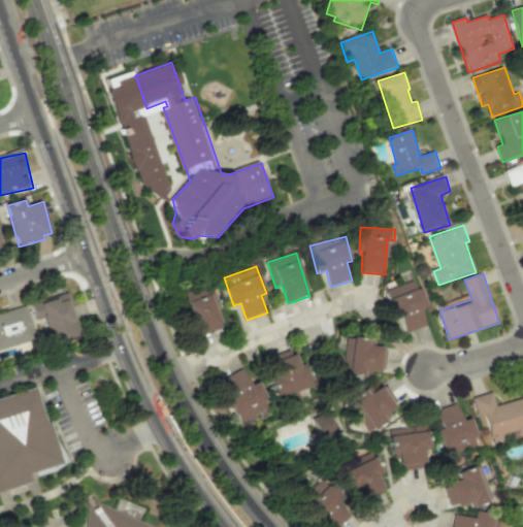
[(387,291),(394,321),(401,319),(405,333),(428,327),(423,307),(426,306),(419,282),(387,291)]
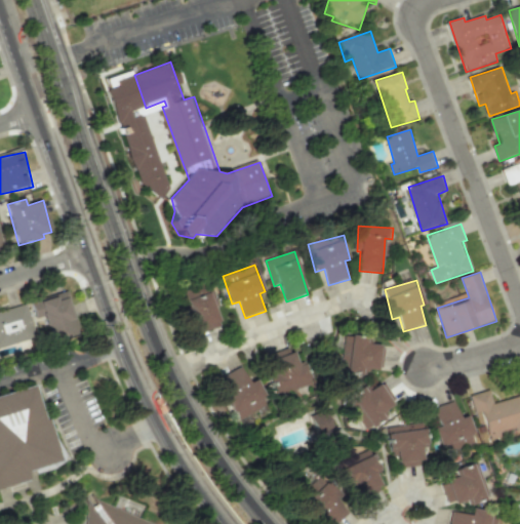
[(199,330),(223,322),(210,288),(187,296),(199,330)]
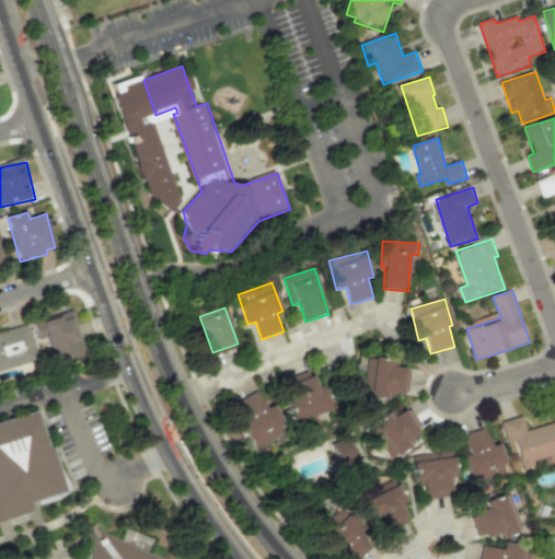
[(87,357),(77,313),(35,323),(39,340),(48,339),(50,350),(55,349),(58,363),(87,357)]
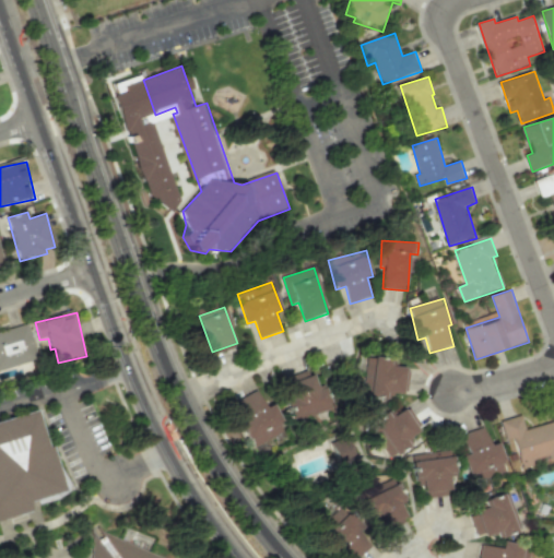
[(0,332),(0,370),(40,360),(32,324),(0,332)]
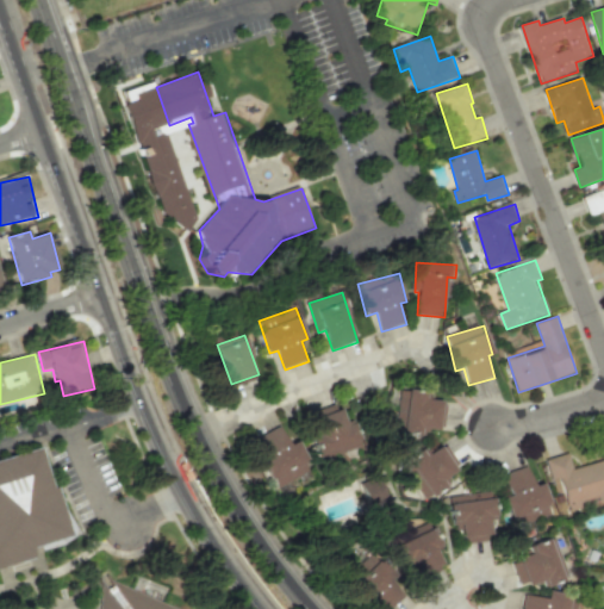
[(443,401),(429,399),(430,391),(404,389),(399,435),(425,437),(425,428),(441,430),(443,401)]
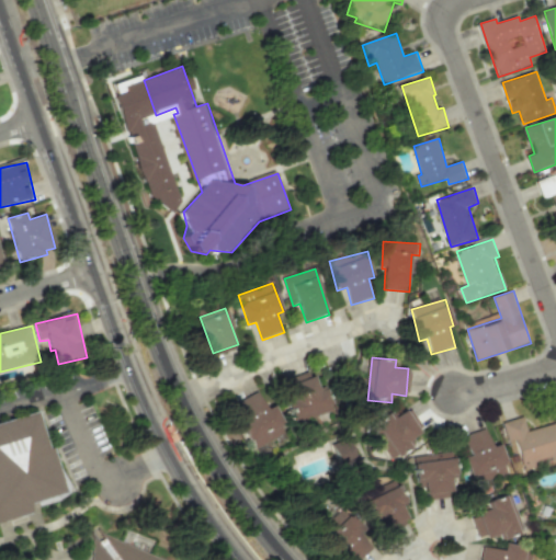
[(336,412),(329,388),(319,390),(314,373),(285,380),(297,423),(336,412)]
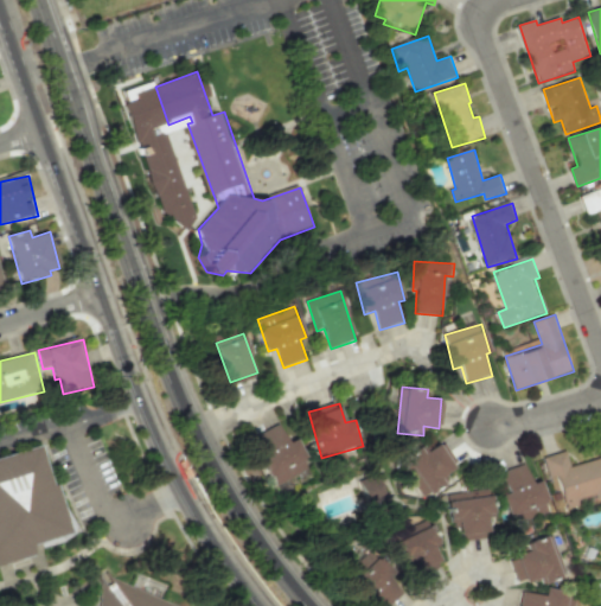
[(312,470),(298,439),(291,442),(282,426),(254,438),(275,486),(312,470)]
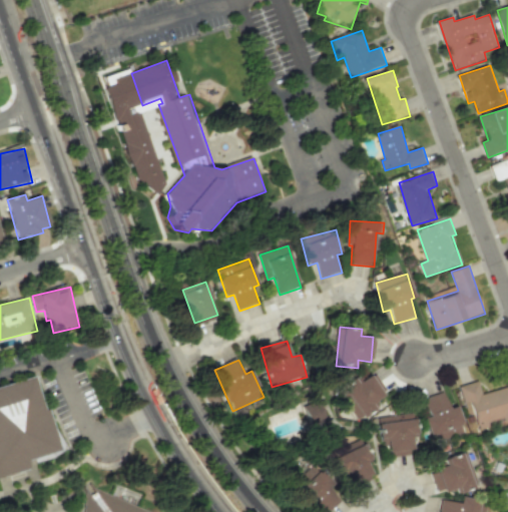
[(358,420),(380,410),(376,402),(385,398),(373,373),(343,387),(358,420)]
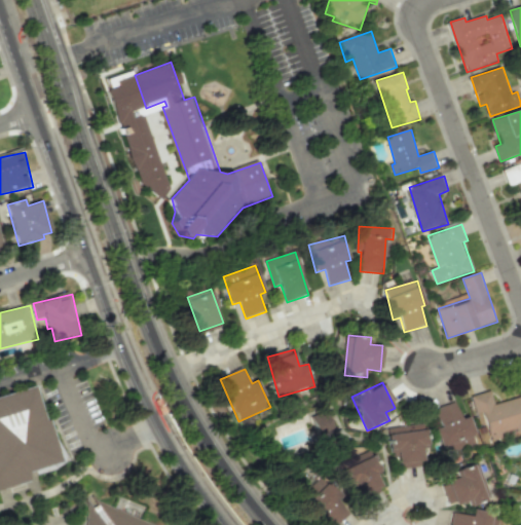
[(0,488),(32,479),(30,470),(37,467),(39,475),(74,460),(54,429),(51,419),(44,418),(36,383),(0,394),(0,488)]
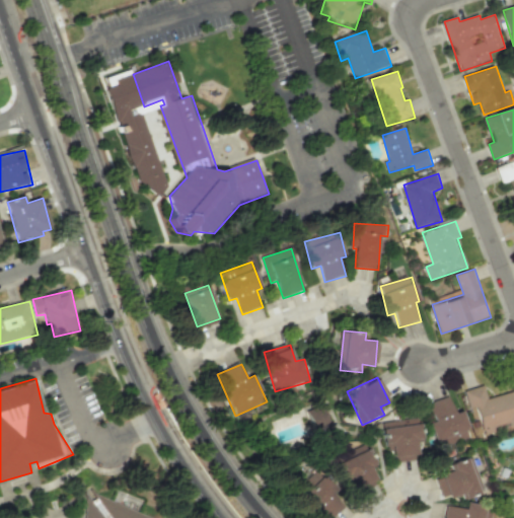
[(513,392),(490,398),(486,386),(466,391),(471,410),(478,408),(486,436),(497,433),(497,429),(513,424),(513,392)]
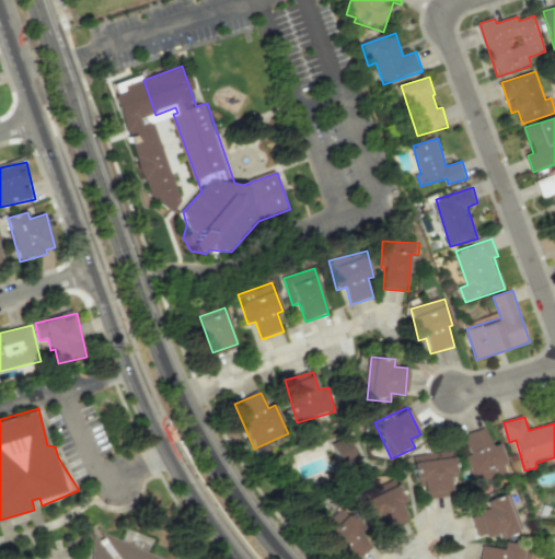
[(342,466),(358,461),(351,439),(335,444),(342,466)]
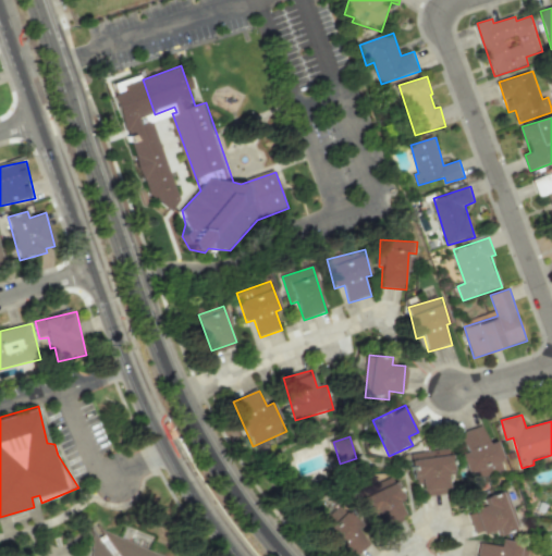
[(413,454),(415,480),(422,479),(425,497),(450,495),(448,476),(455,474),(452,451),(413,454)]
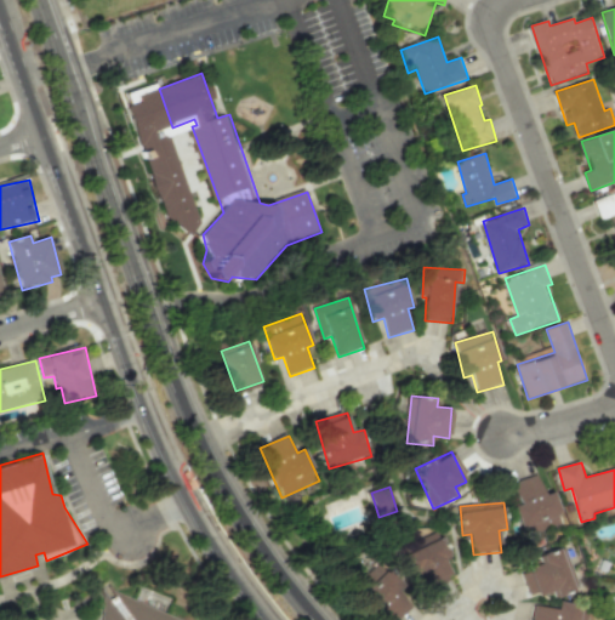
[(454,576),(446,559),(451,557),(442,532),(402,547),(419,590),(454,576)]
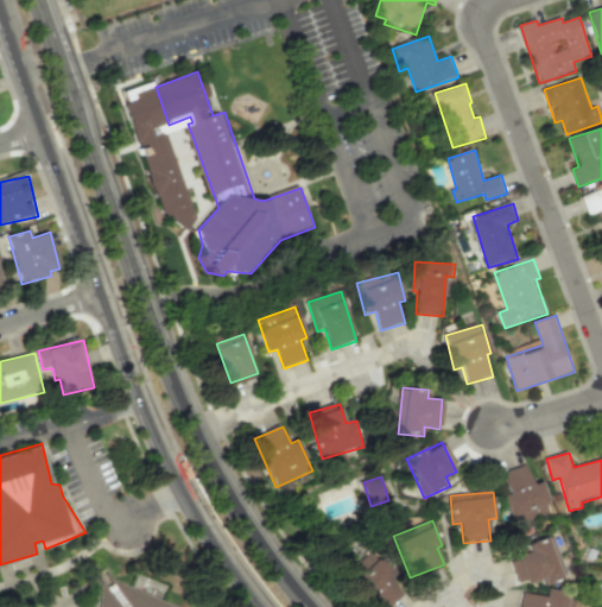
[(512,554),(523,586),(544,579),(545,585),(563,579),(551,541),(512,554)]
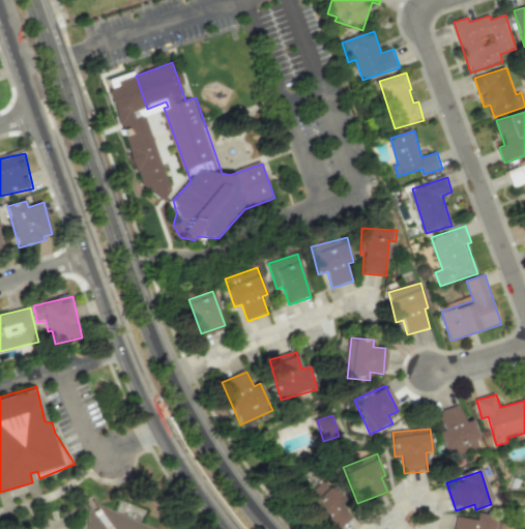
[(341,528),(352,517),(327,495),(313,511),(332,528),(341,528)]
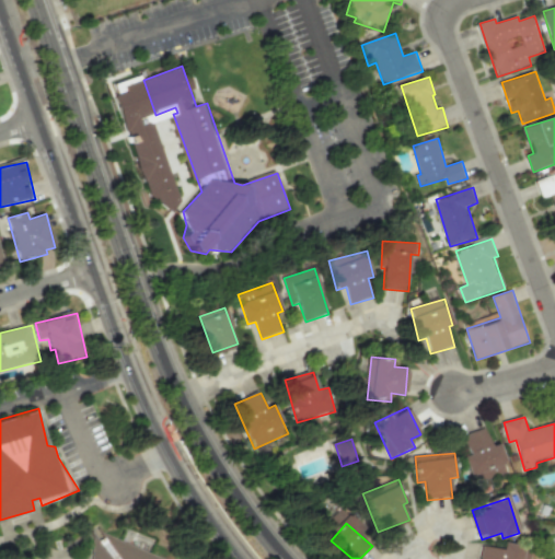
[(170,558),(100,527),(93,531),(93,558),(170,558)]
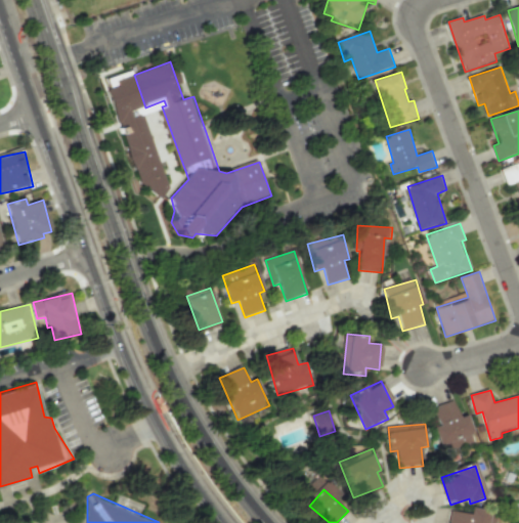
[(453,511),(450,522),(496,522),(499,514),(473,509),(472,515),(453,511)]
